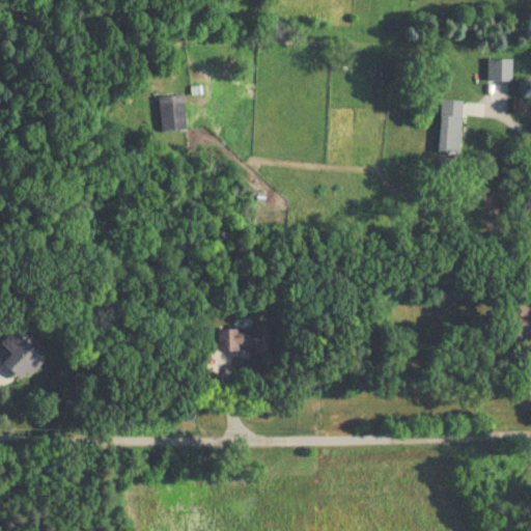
[(513,57),(487,57),(487,81),(513,81),(513,57)]
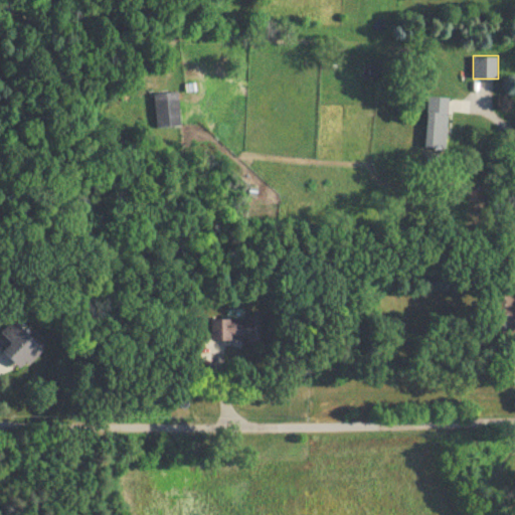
[(154,93),(155,127),(180,126),(179,92),(154,93)]
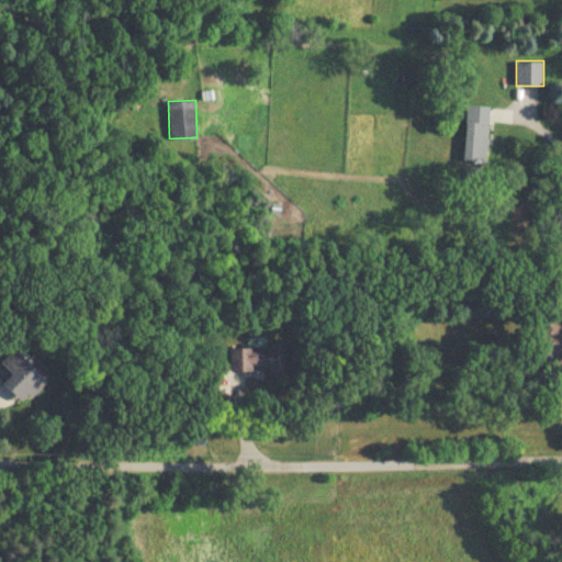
[(489,104),(465,104),(464,160),(487,160),(489,104)]
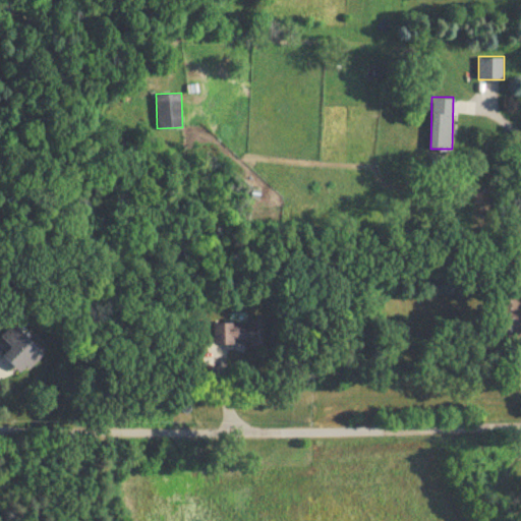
[(501,339),(520,338),(520,287),(500,288),(501,339)]
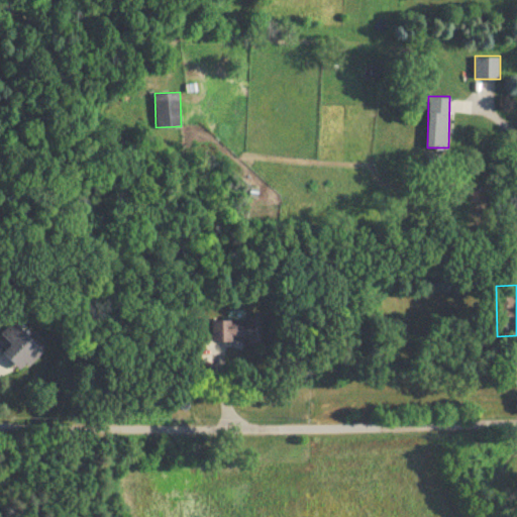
[(212,339),(264,339),(264,317),(212,317),(212,339)]
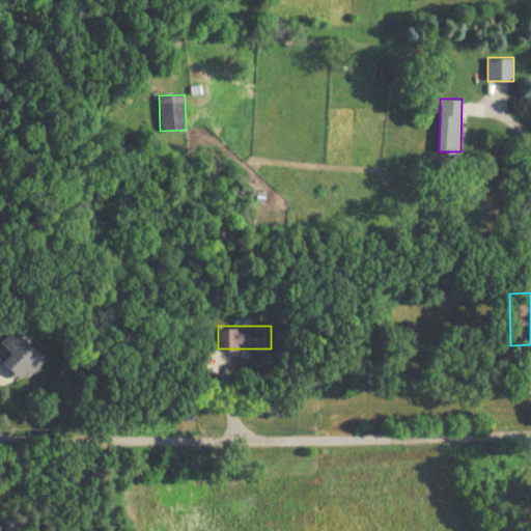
[(44,363),(18,329),(0,340),(0,343),(9,356),(4,360),(20,381),(44,363)]
